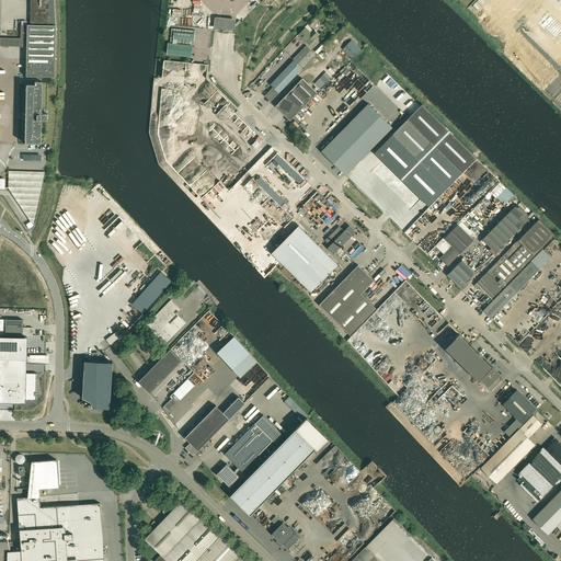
[(27,50),(26,70),(26,77),(29,77),(50,78),(55,78),(55,70),(56,52),(56,25),(54,0),(31,0),(31,25),(26,25),(21,26),(21,38),(9,38),(4,38),(4,39),(1,39),(1,41),(1,44),(1,45),(4,45),(4,46),(26,46),(27,50)]
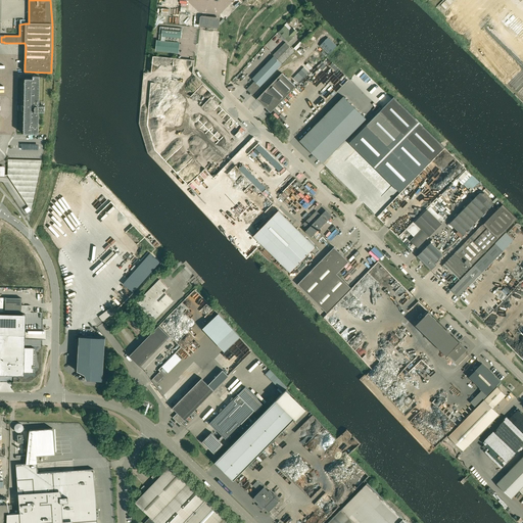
[(221,20),(220,19),(202,17),(201,18),(200,28),(201,29),(218,31),(220,30),(220,28),(221,20)]
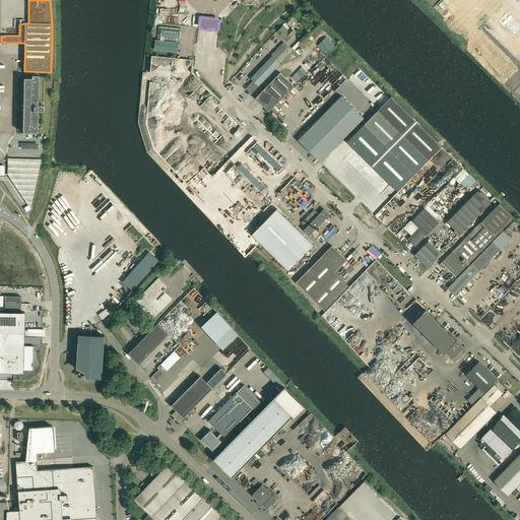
[(160,41),(177,43),(177,42),(177,39),(177,38),(180,38),(181,34),(181,33),(181,28),(159,26),(157,40),(160,41)]
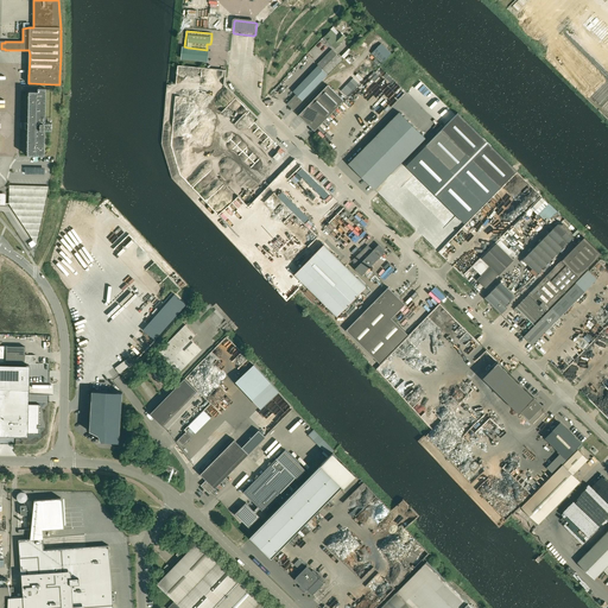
[(334,45),(337,48),(343,42),(347,38),(341,32),(340,33),(337,36),(333,31),(325,38),(334,45)]
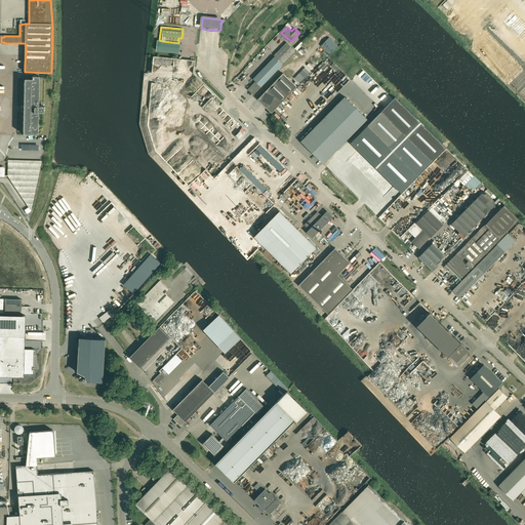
[(329,54),(338,46),(329,37),(321,46),(329,54)]
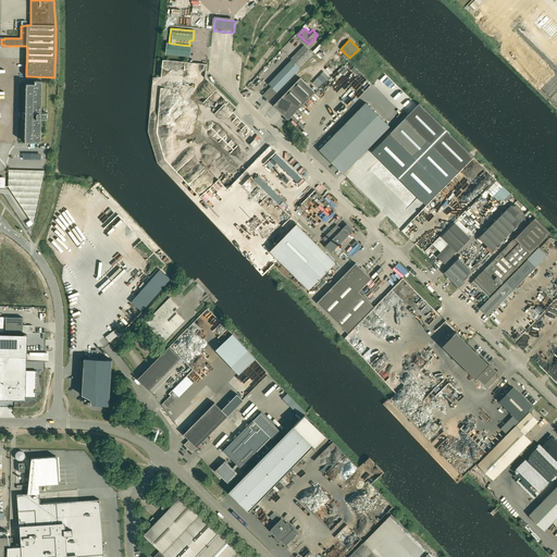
[(321,44),(313,52),(316,54),(323,47),(321,44)]
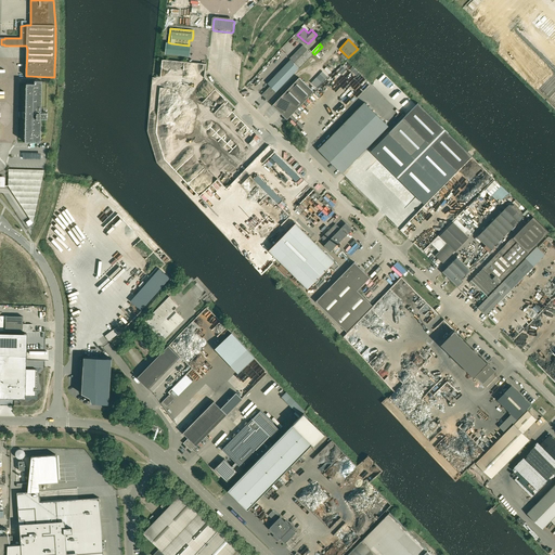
[(270,86),(276,92),(299,68),(291,60),(268,84),(270,86)]
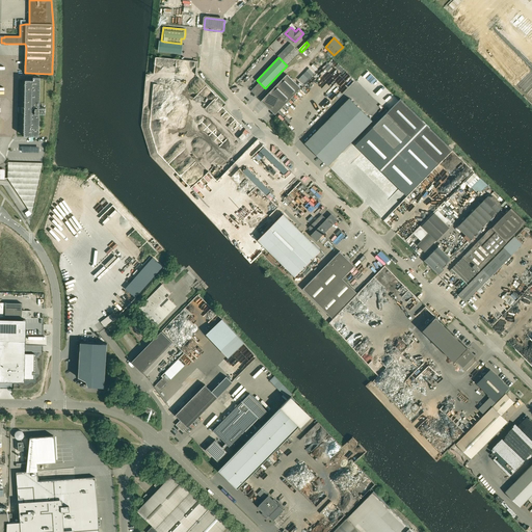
[(287,75),(278,83),(293,97),(301,88),(287,75)]
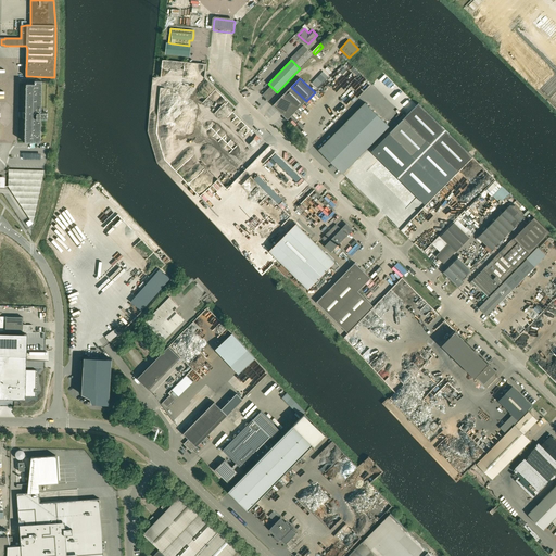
[(24,118),(24,129),(24,141),(40,142),(40,130),(40,117),(47,117),(47,113),(40,112),(41,84),(41,80),(28,80),(28,84),(25,84),(25,113),(24,118)]
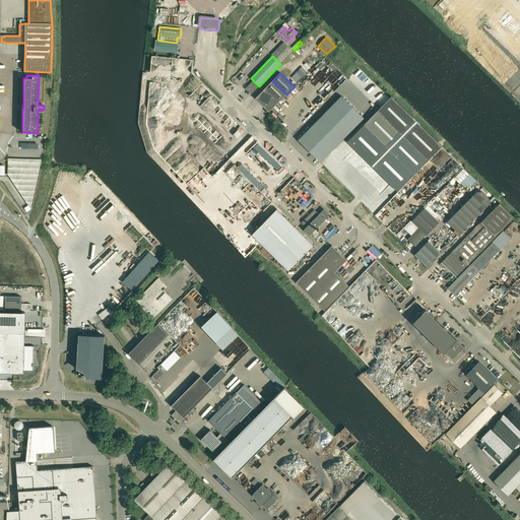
[(246,88),(251,94),(259,86),(253,80),(252,81),(248,86),(246,88)]
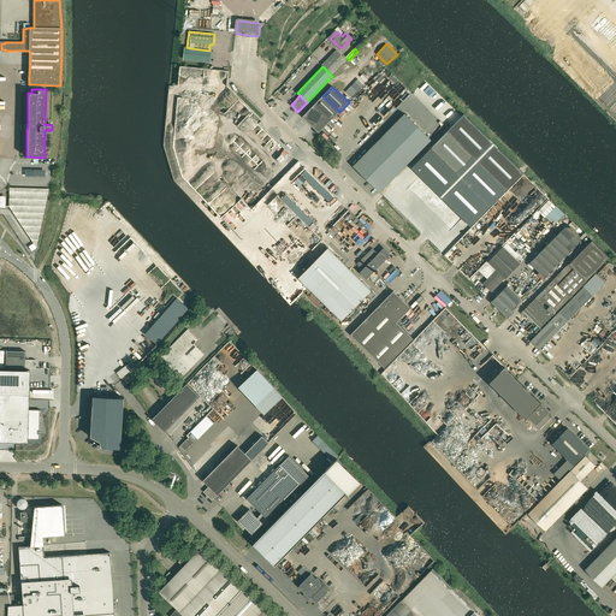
[(339,112),(323,96),(302,117),(309,123),(312,126),(314,128),(319,132),(339,112)]
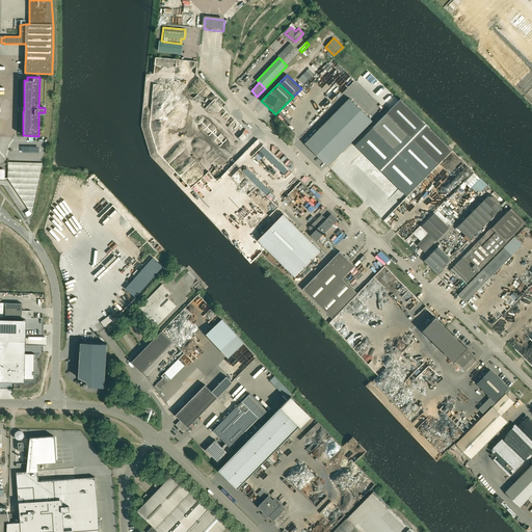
[(304,143),(316,155),(351,118),(361,109),(350,99),(329,120),(306,143),(304,143)]
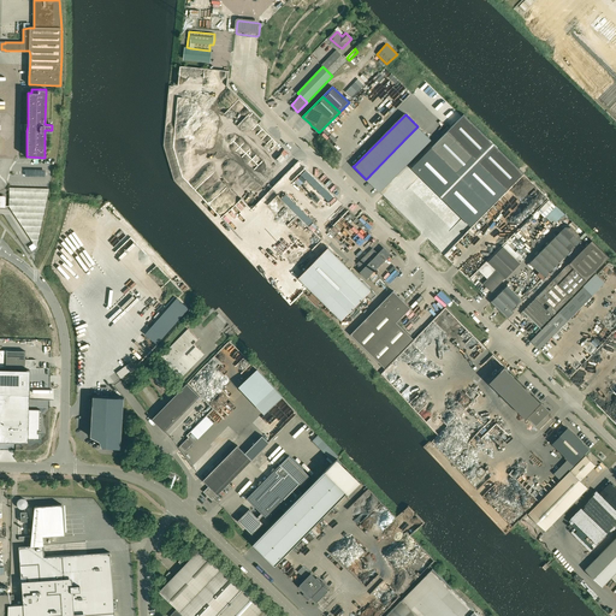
[(430,149),(473,191),(437,230),(450,242),(503,187),(507,190),(523,172),(465,114),(430,149)]
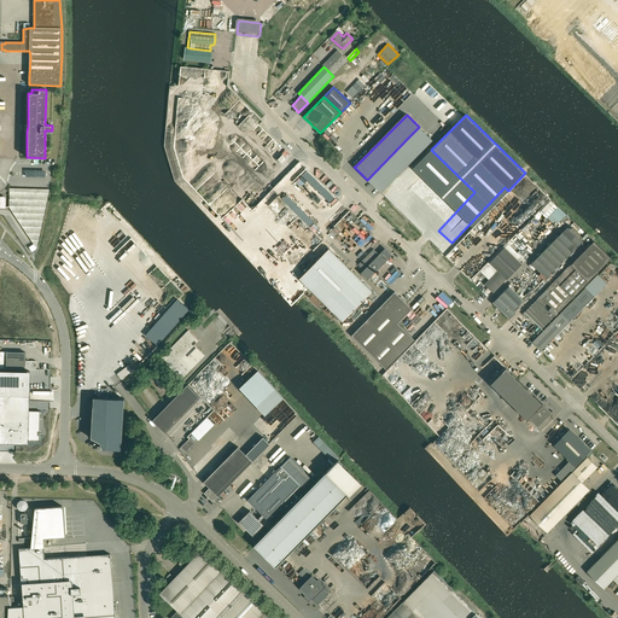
[(380,193),(380,192),(421,151),(432,140),(419,127),(408,138),(367,180),(380,193)]
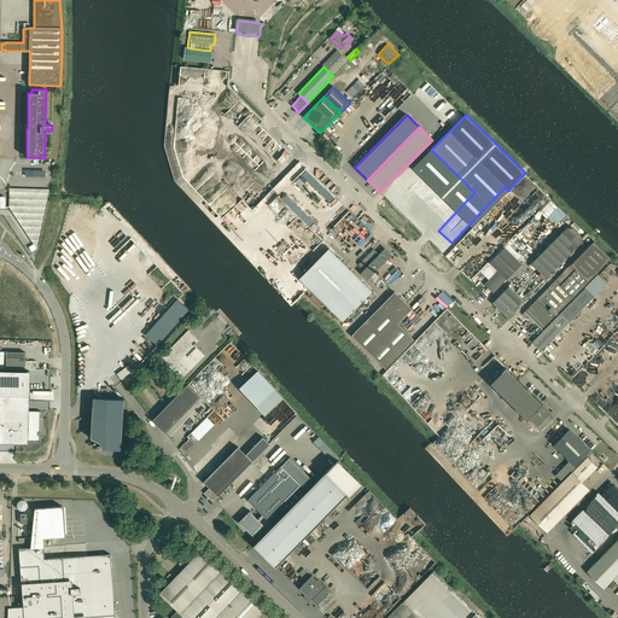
[(582,242),(582,237),(572,228),(566,227),(531,263),(546,279),(582,242)]
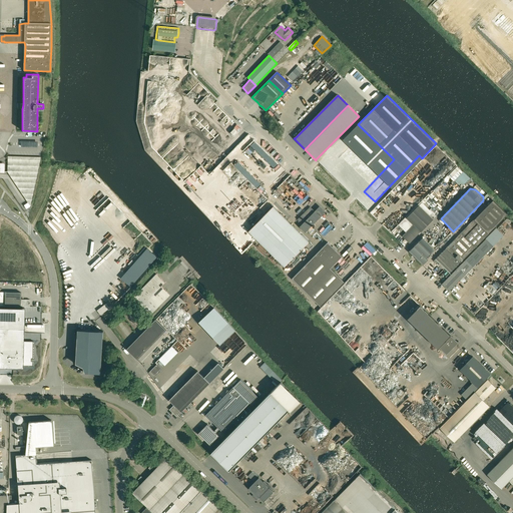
[(493,200),(474,219),(488,233),(507,213),(493,200)]
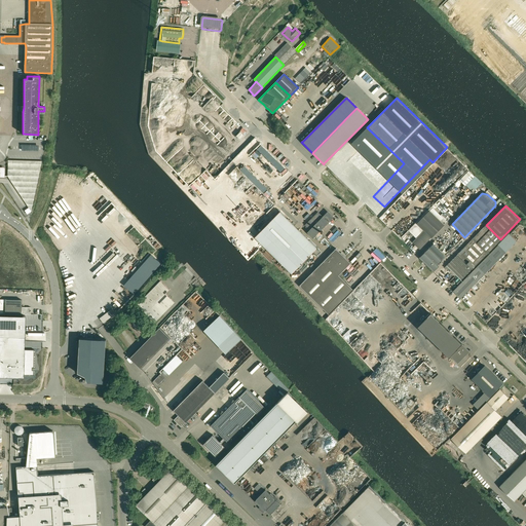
[(424,230),(431,237),(444,225),(429,211),(417,224),(424,230)]
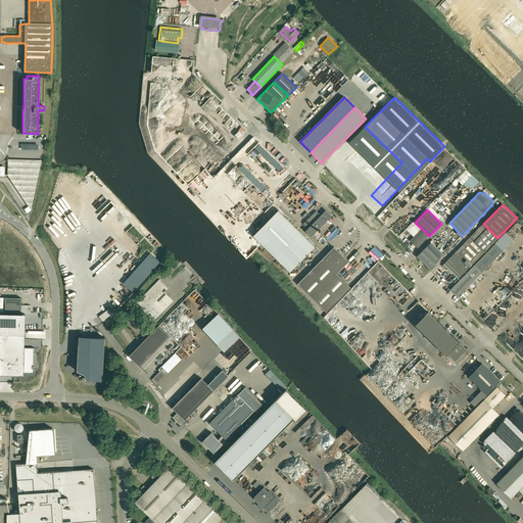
[(278,210),(253,236),(289,272),(315,246),(278,210)]
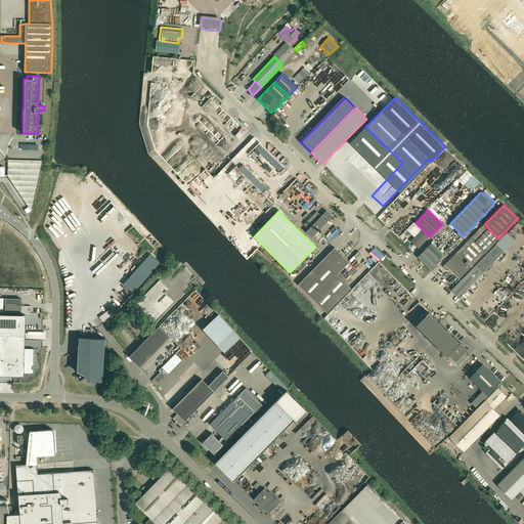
[(332,226),(326,222),(321,216),(316,212),(304,224),(309,229),(306,231),(312,237),(317,231),(320,228),(325,232),(332,226)]
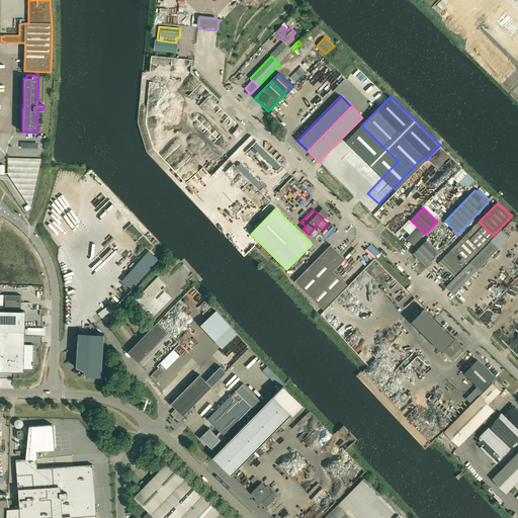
[(373,216),(380,223),(384,219),(383,218),(384,217),(378,210),(373,216)]
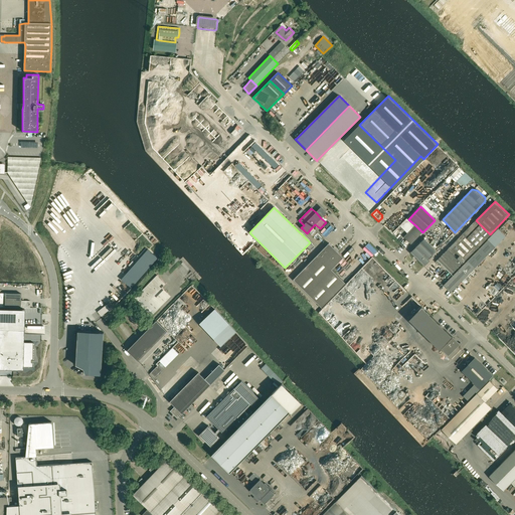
[(476,220),(456,240),(471,254),(490,234),(476,220)]
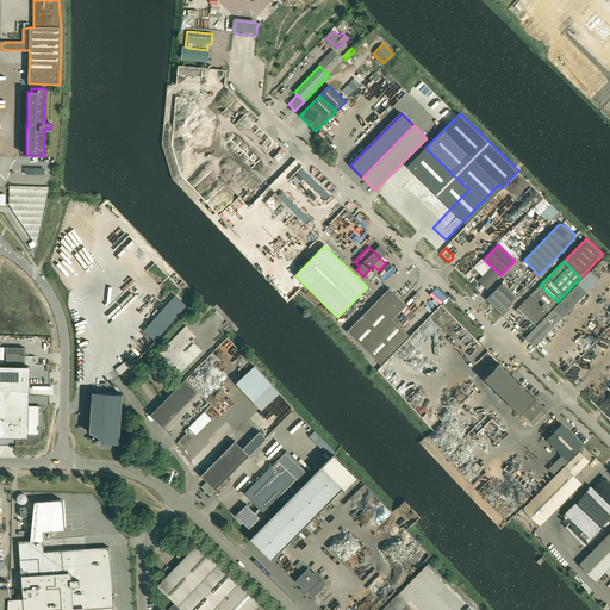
[(485,286),(487,288),(500,275),(492,267),(479,281),(483,284),(485,286)]
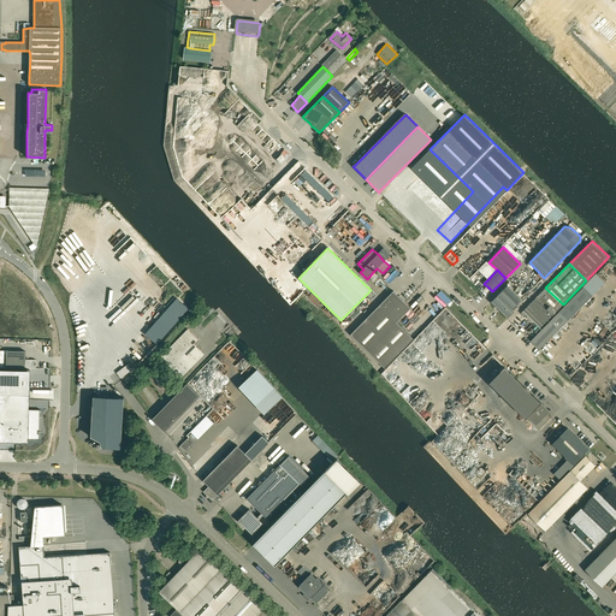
[(605,283),(596,274),(531,341),(533,344),(538,348),(539,350),(592,296),(605,283)]
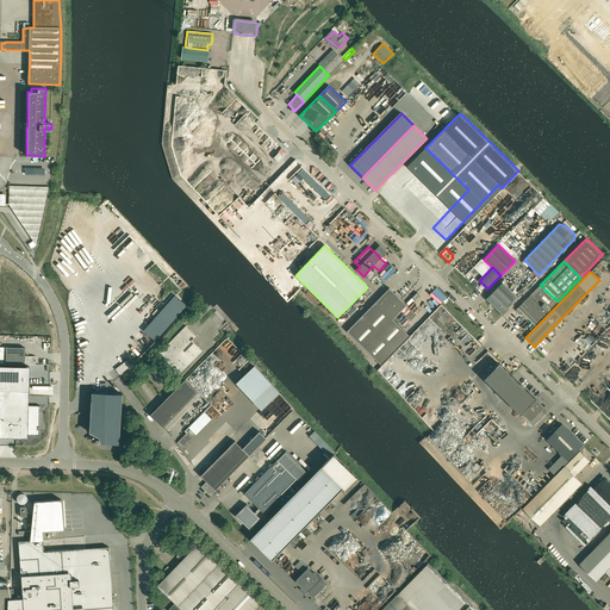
[(492,305),(495,307),(503,315),(509,309),(508,306),(517,297),(503,282),(486,299),(492,305)]
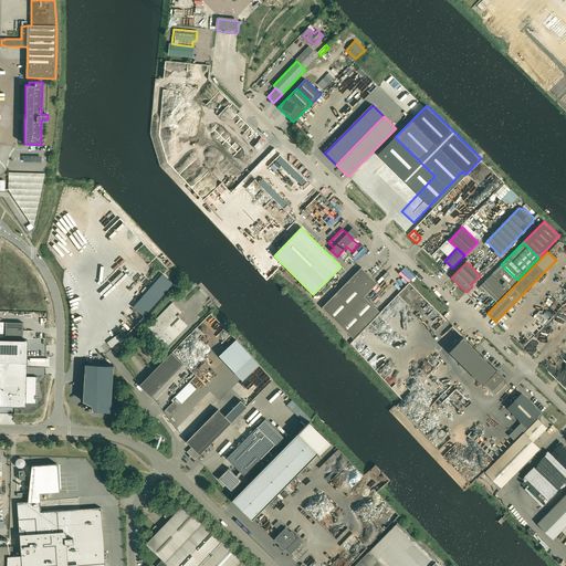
[(501,264),(479,287),(494,302),(495,302),(517,280),(501,264)]
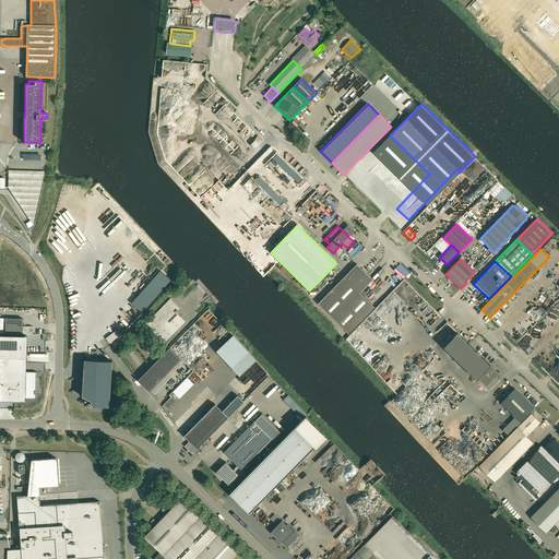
[(360,293),(372,280),(357,264),(318,304),(349,335),(376,308),(360,293)]
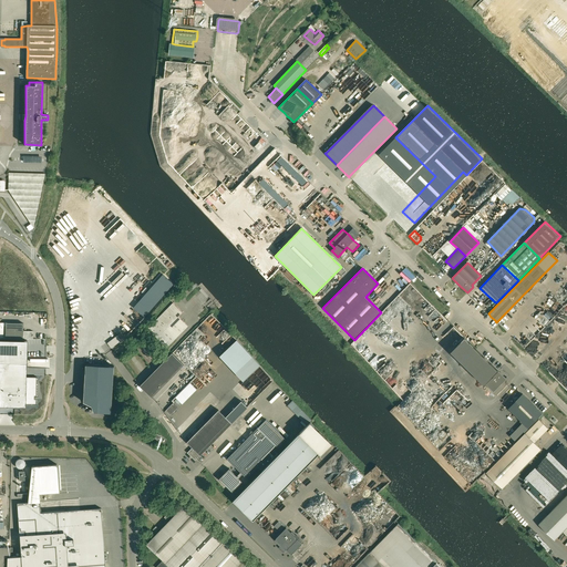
[(183,312),(173,303),(173,302),(147,329),(166,348),(188,327),(178,317),(183,312)]
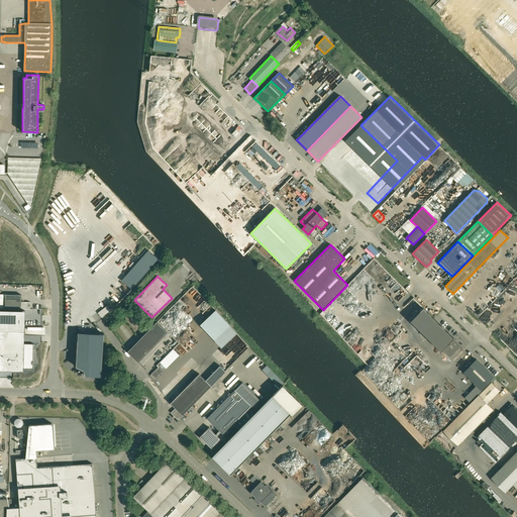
[(0,308),(29,309),(30,302),(21,302),(21,295),(0,294),(0,308)]
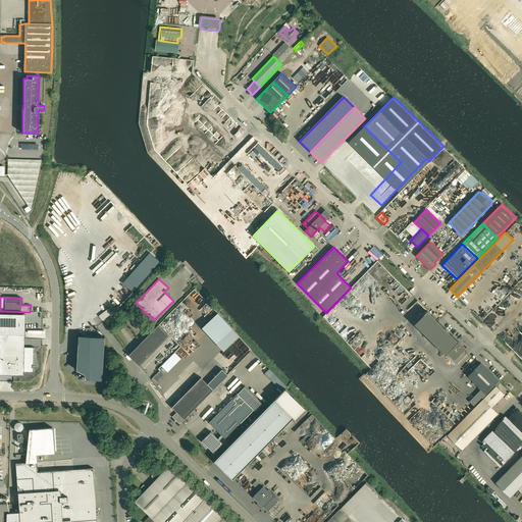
[(102,320),(112,313),(108,308),(99,316),(102,320)]
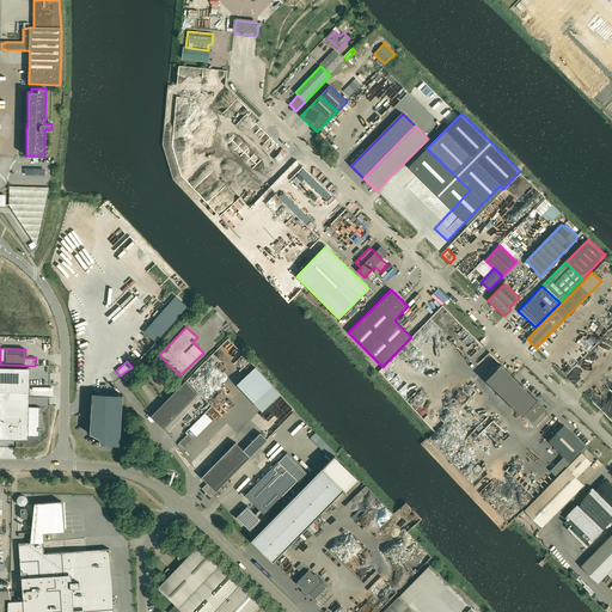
[(0,366),(0,439),(28,440),(28,436),(40,436),(40,407),(28,407),(29,391),(29,368),(0,366)]
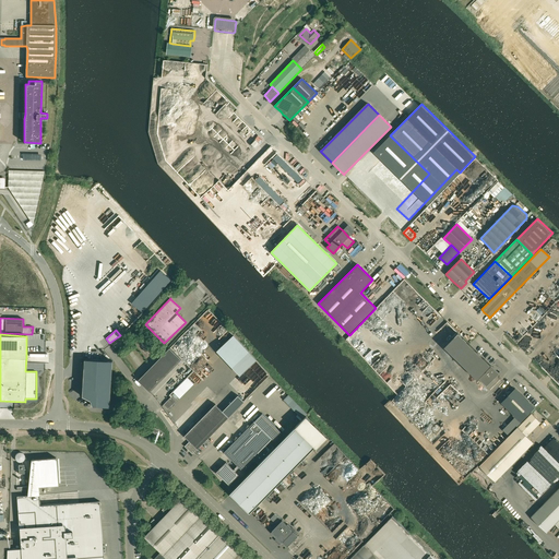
[(181,359),(169,347),(138,380),(150,392),(181,359)]
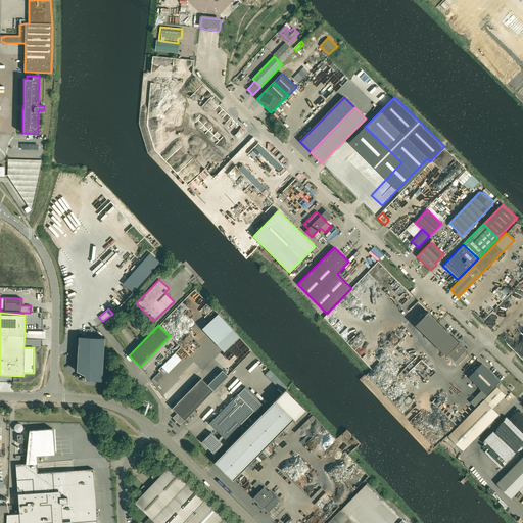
[(77,366),(77,371),(84,374),(86,379),(89,380),(103,381),(105,338),(79,336),(77,366)]
